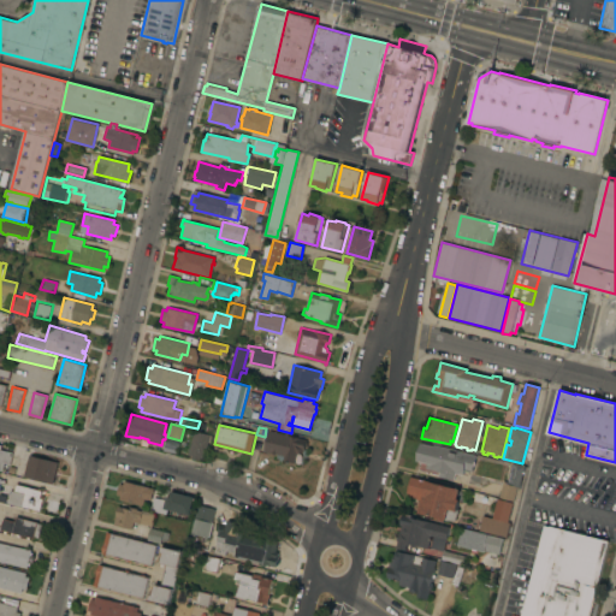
[(307,439),(304,450),(303,449),(303,451),(304,451),(302,465),(276,458),(276,455),(271,454),(272,452),(265,451),(270,430),(307,439)]
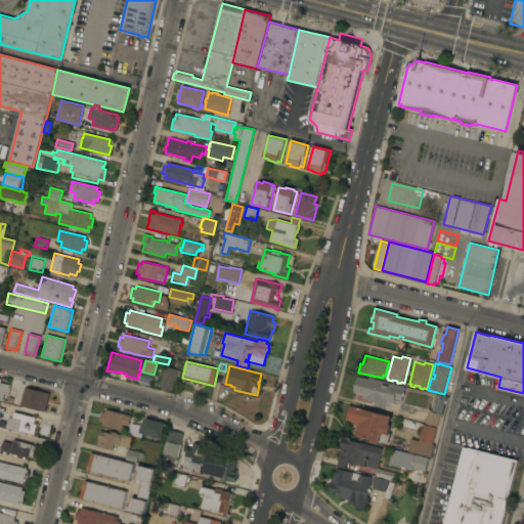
[(180,370),(179,377),(177,376),(174,390),(171,389),(170,392),(163,390),(163,387),(160,386),(165,366),(180,370)]
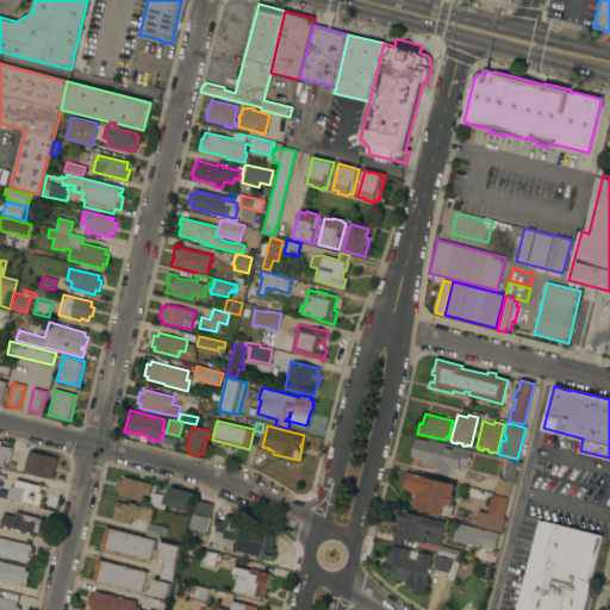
[(472,450),(470,456),(471,456),(470,461),(467,467),(466,466),(465,467),(460,466),(459,470),(452,468),(449,475),(434,471),(435,466),(427,464),(425,465),(421,464),(422,459),(411,455),(416,439),(429,442),(429,440),(472,450)]
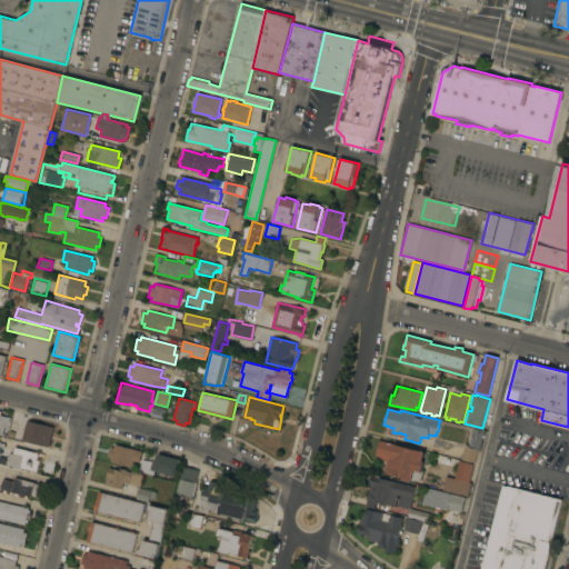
[(0,410),(1,411),(0,415),(11,418),(9,429),(8,429),(7,435),(2,433),(2,435),(0,433),(0,410)]
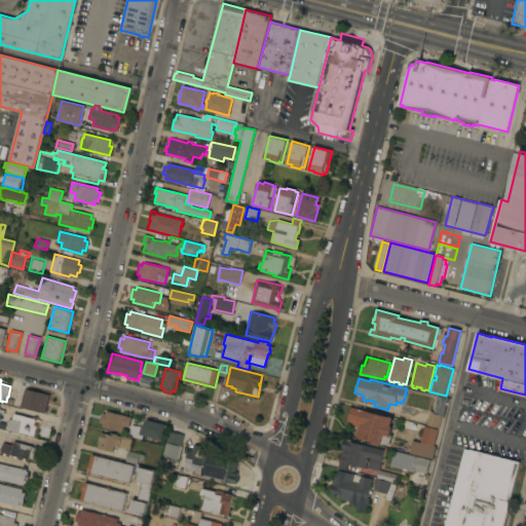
[(49,395),(44,413),(21,407),(25,388),(49,395)]
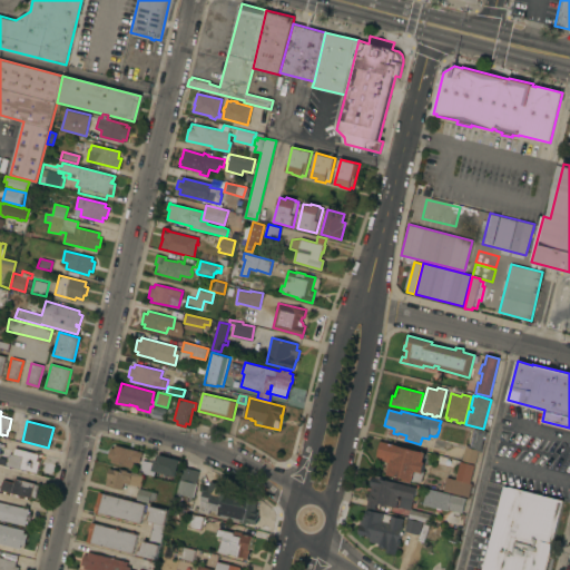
[(443,491),(446,477),(454,479),(459,460),(461,461),(465,444),(468,445),(472,428),(485,431),(480,452),(478,452),(474,464),(475,464),(471,483),(469,497),(443,491)]
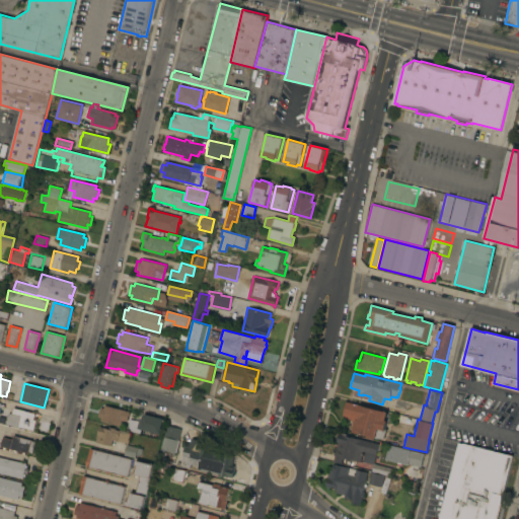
[(387,412),(385,420),(386,421),(384,429),(385,430),(383,438),(376,436),(375,439),(368,437),(368,436),(352,432),(355,421),(343,418),(344,415),(343,415),(346,401),(387,412)]
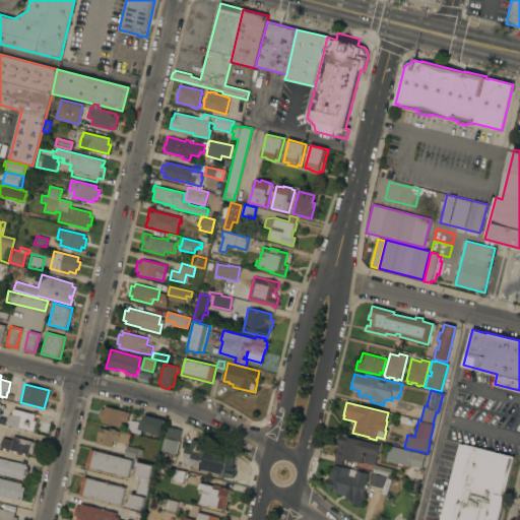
[(129,412),(129,414),(134,415),(133,420),(139,423),(140,418),(143,419),(144,414),(164,419),(159,435),(141,430),(140,434),(127,431),(130,420),(127,420),(127,421),(122,420),(121,427),(101,421),(102,418),(99,417),(101,408),(104,409),(105,406),(129,412)]
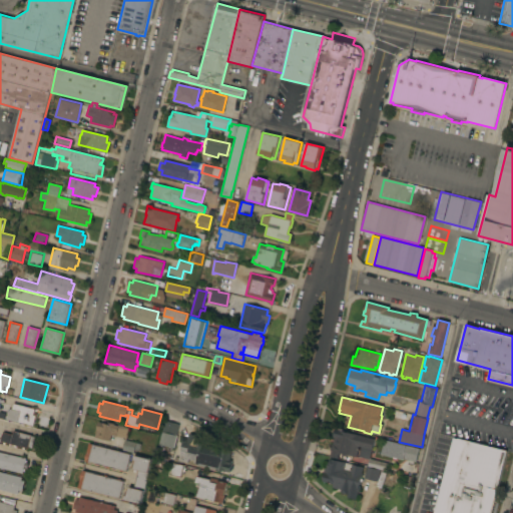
[(35,408),(34,414),(36,415),(33,426),(6,419),(8,408),(12,409),(14,403),(35,408)]
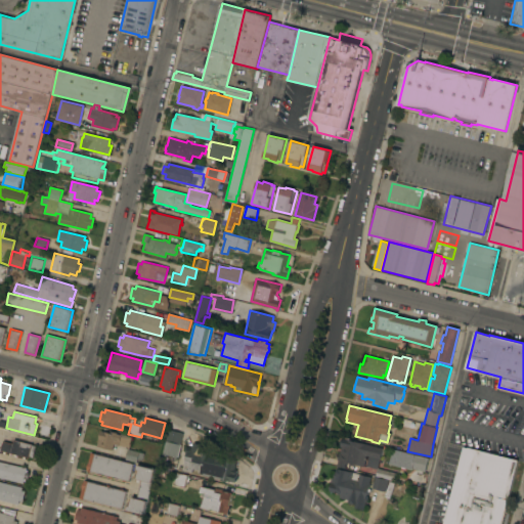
[(400,427),(401,420),(418,424),(416,430),(400,427)]
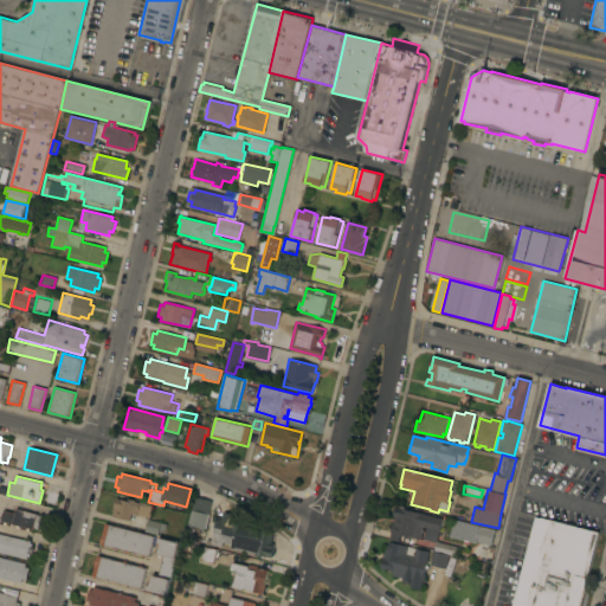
[(205,528),(187,524),(194,496),(211,501),(205,528)]
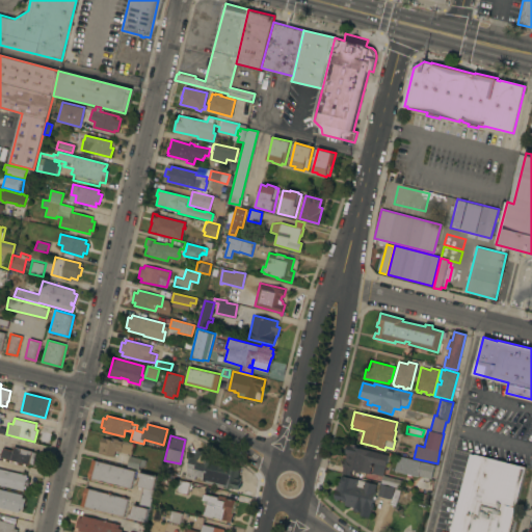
[(102,436),(112,440),(113,437),(118,439),(117,440),(123,441),(133,443),(131,454),(115,450),(113,457),(98,453),(102,436)]
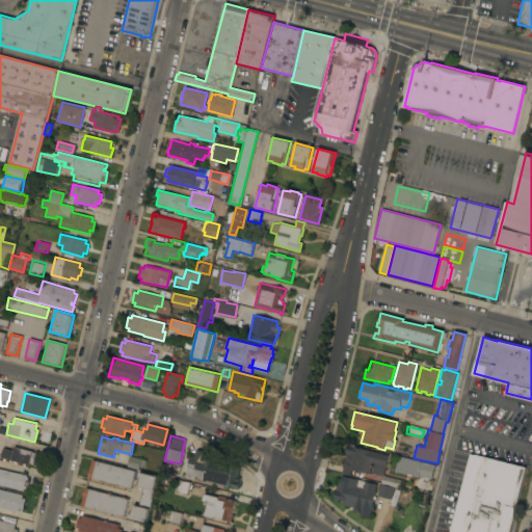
[(383,475),(402,480),(400,487),(381,483),(382,476),(372,473),(375,462),(372,462),(369,474),(352,469),(350,475),(342,473),(344,467),(343,467),(343,466),(344,459),(345,459),(347,453),(345,453),(347,444),(389,455),(383,475)]
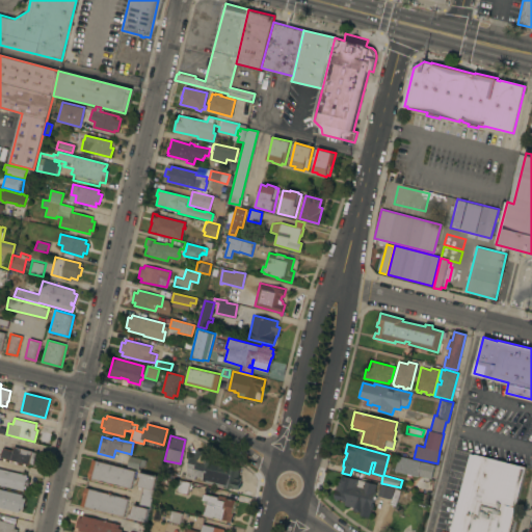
[(1,457),(3,448),(12,451),(14,447),(32,451),(32,452),(36,453),(33,464),(29,463),(29,464),(1,457)]
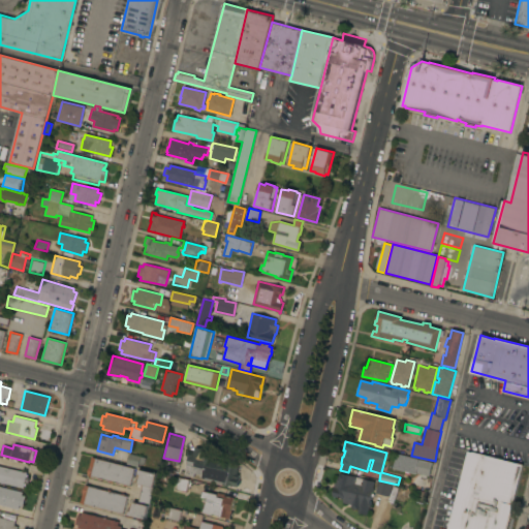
[(229,485),(228,486),(227,487),(224,486),(223,484),(211,479),(211,480),(201,478),(201,477),(199,476),(200,473),(194,472),(193,476),(184,474),(190,452),(193,453),(194,446),(205,448),(205,447),(216,450),(214,458),(239,464),(237,473),(240,474),(239,477),(240,477),(239,479),(240,480),(239,485),(238,485),(237,487),(229,485)]
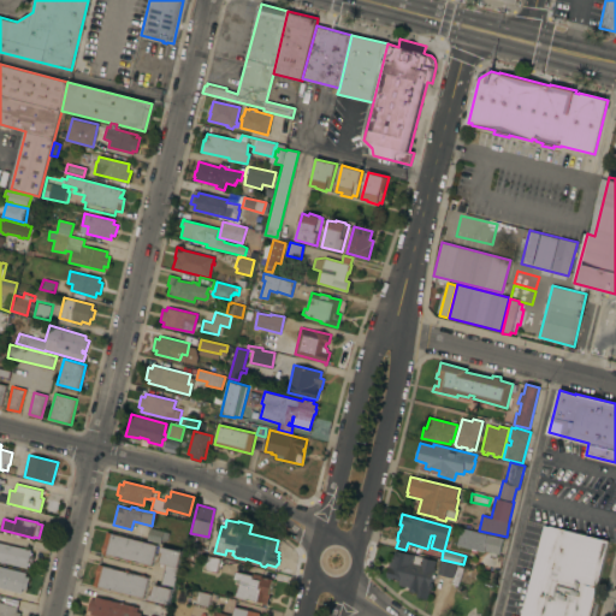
[(521,615),(544,526),(549,527),(549,526),(609,540),(591,615),(521,615)]
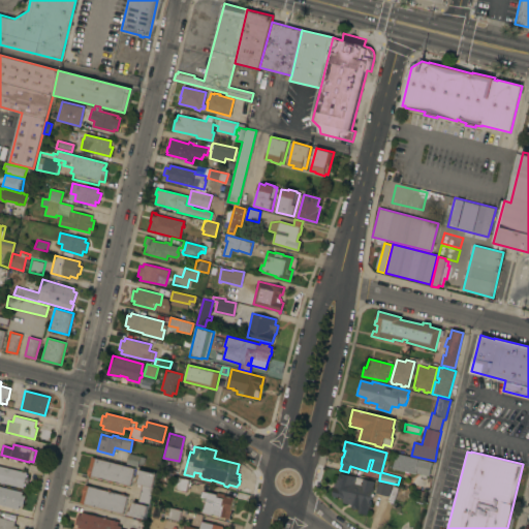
[(145,457),(144,464),(138,463),(137,466),(126,463),(129,453),(145,457)]
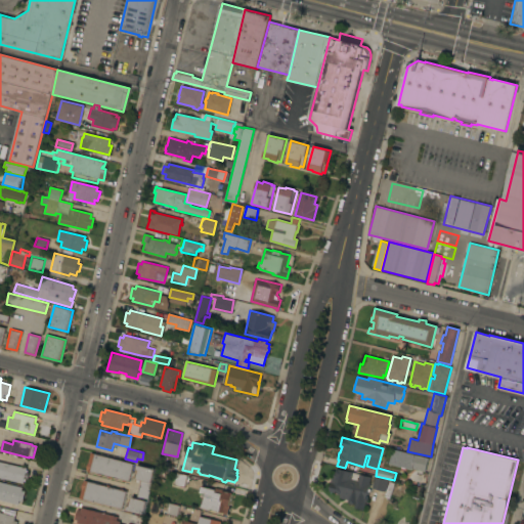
[(428,457),(425,472),(412,468),(412,469),(404,467),(404,469),(400,468),(400,467),(389,464),(393,448),(428,457)]
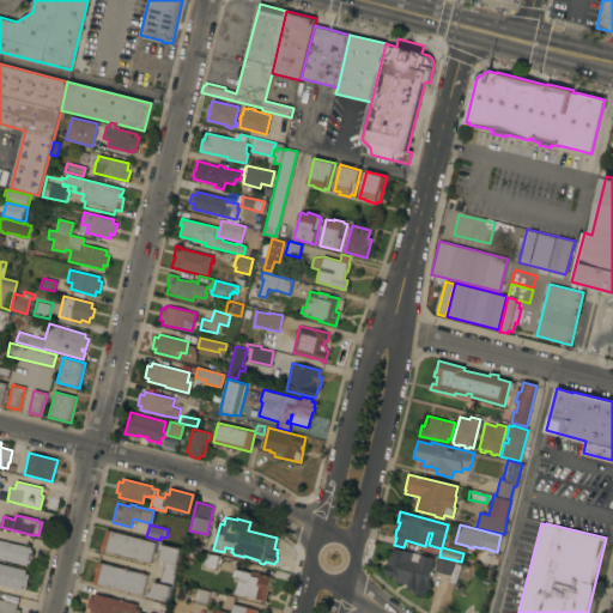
[(156,542),(151,563),(147,562),(147,563),(143,562),(144,560),(131,557),(131,559),(127,558),(127,557),(101,550),(102,547),(101,546),(102,542),(105,529),(156,542)]
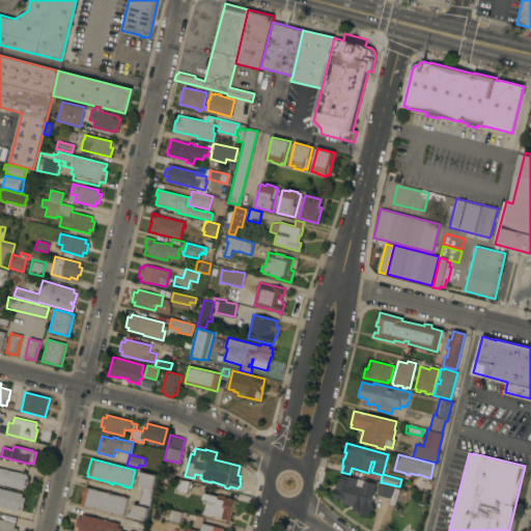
[(0,467),(27,474),(26,478),(28,479),(27,485),(24,484),(23,490),(0,483),(0,467)]
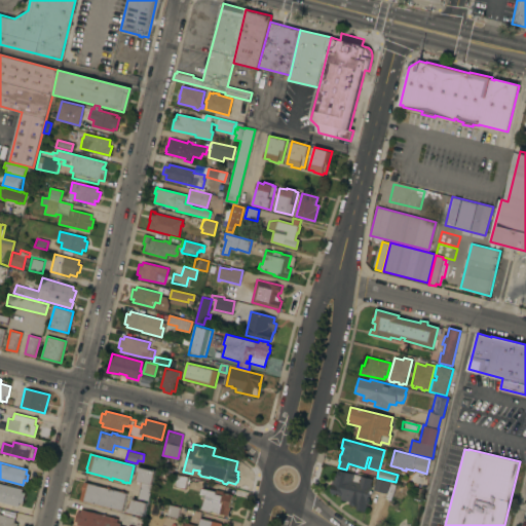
[(144,516),(126,512),(128,504),(130,504),(133,498),(138,500),(142,482),(137,480),(139,475),(137,474),(138,466),(155,471),(144,516)]
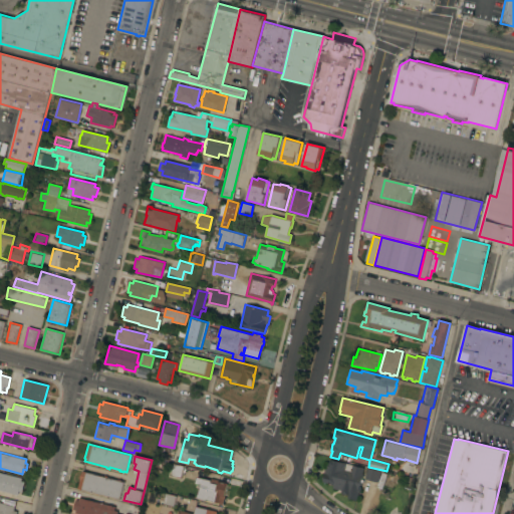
[(359,487),(360,488),(359,491),(358,492),(356,500),(347,497),(348,495),(340,492),(341,490),(333,488),(333,485),(323,482),(324,476),(323,475),(326,465),(328,465),(330,459),(363,468),(361,475),(362,475),(359,487)]
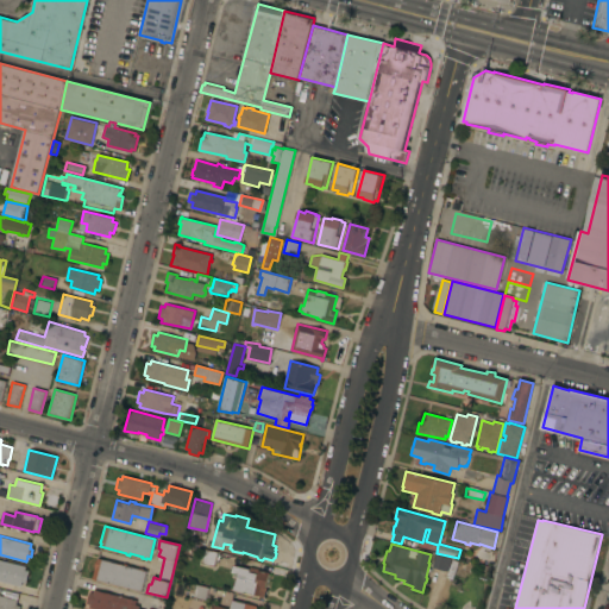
[(201,563),(205,548),(218,552),(214,566),(201,563)]
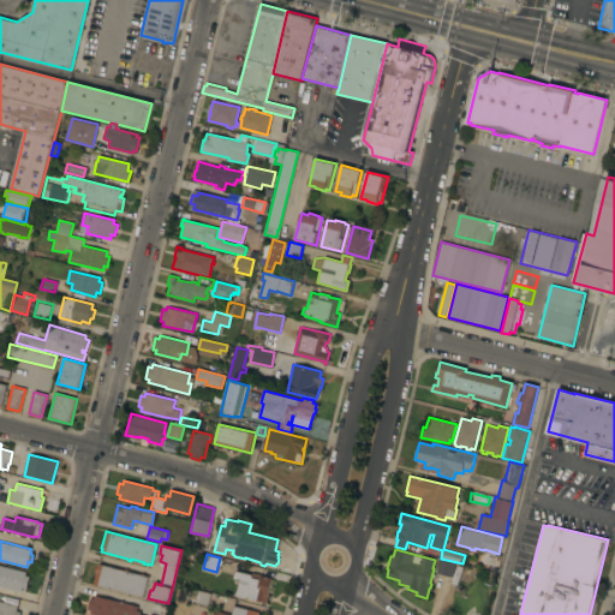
[(440,559),(455,563),(452,577),(436,572),(440,559)]
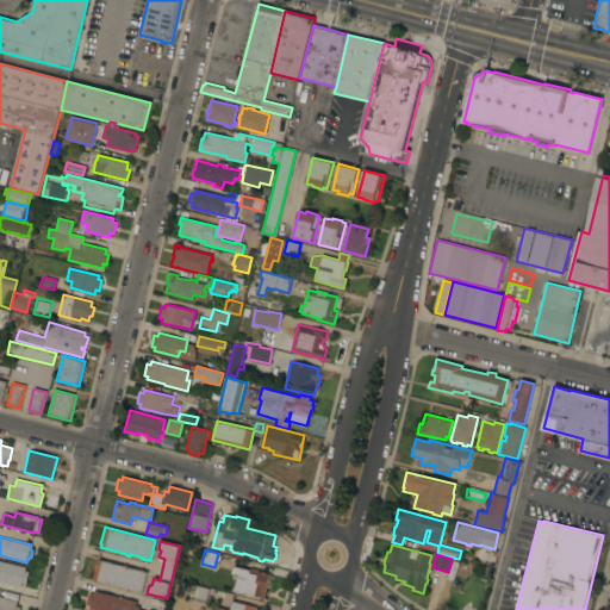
[(92,579),(95,566),(94,566),(95,561),(97,561),(98,559),(124,566),(124,565),(128,565),(128,567),(138,570),(138,568),(143,570),(143,571),(147,572),(142,592),(92,579)]
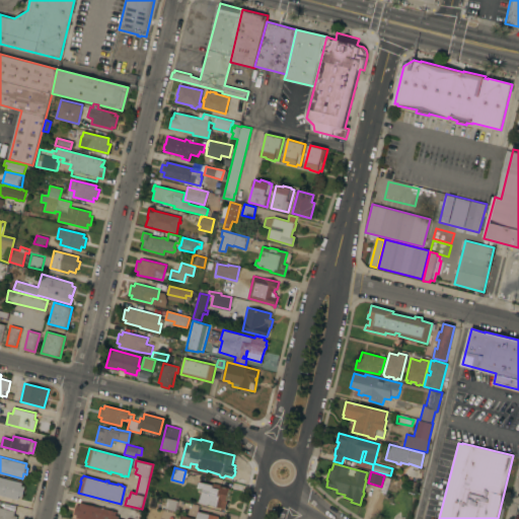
[(0,476),(22,483),(21,485),(24,486),(22,497),(19,496),(18,500),(0,495),(0,476)]
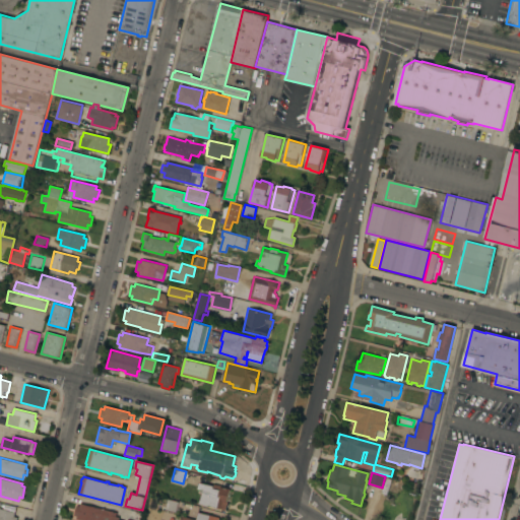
[(202,490),(195,489),(197,481),(213,485),(214,484),(221,486),(220,488),(230,490),(229,493),(232,494),(230,500),(228,499),(225,509),(209,505),(209,506),(199,504),(202,490)]
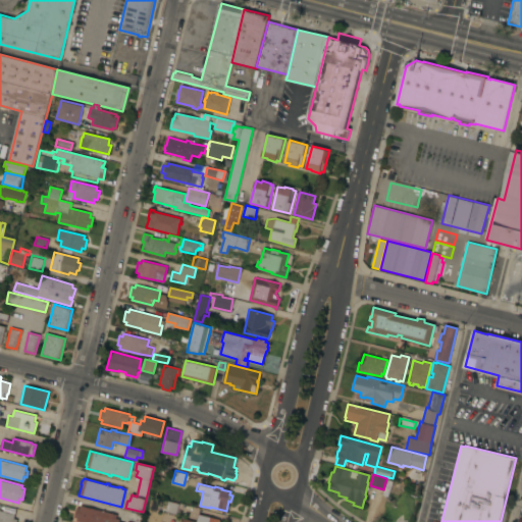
[(163,512),(166,501),(178,504),(175,515),(163,512)]
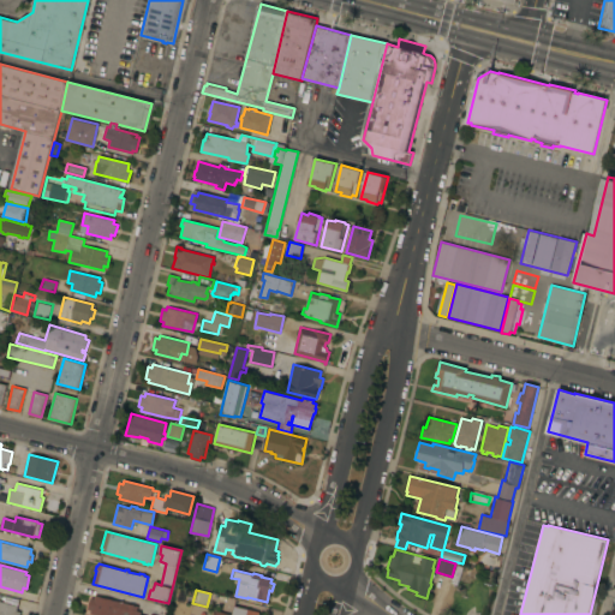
[(137,605),(136,610),(141,611),(139,614),(145,614),(95,614),(90,614),(90,610),(87,609),(90,597),(94,598),(95,595),(137,605)]
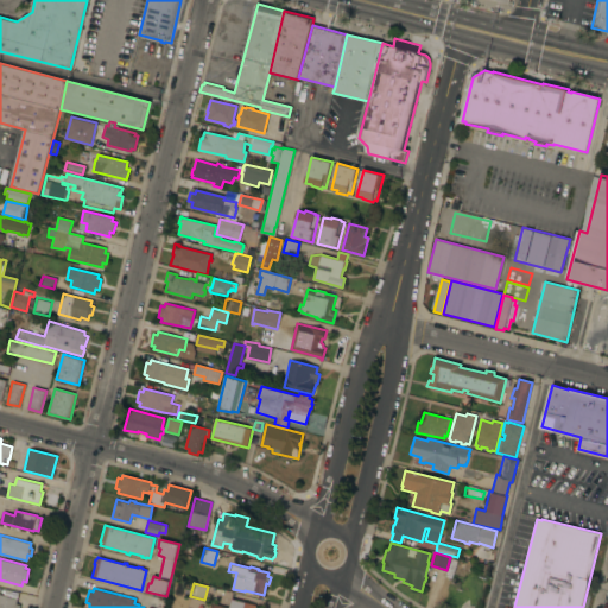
[(0,607),(0,594),(17,599),(16,603),(20,605),(19,607),(0,607)]
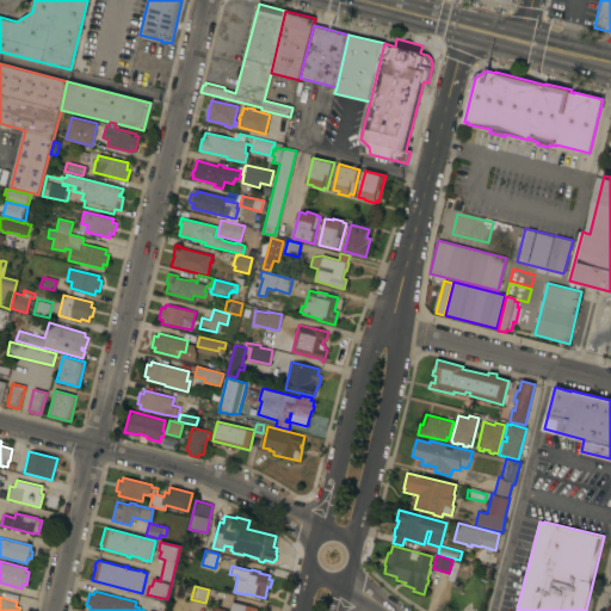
[(166,604),(164,610),(149,610),(152,600),(166,604)]
